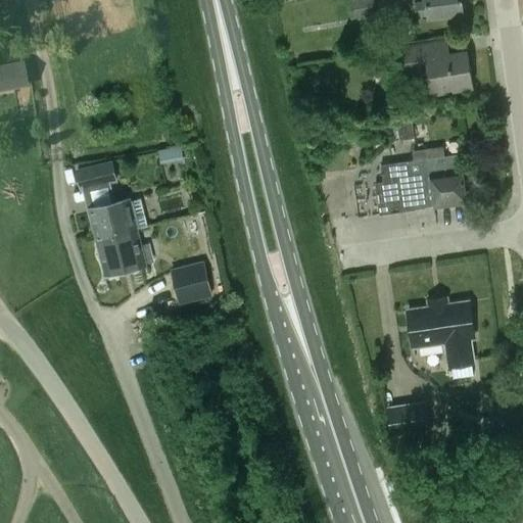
[(0,0),(0,15),(1,15),(0,9),(18,6),(16,0),(0,0)]
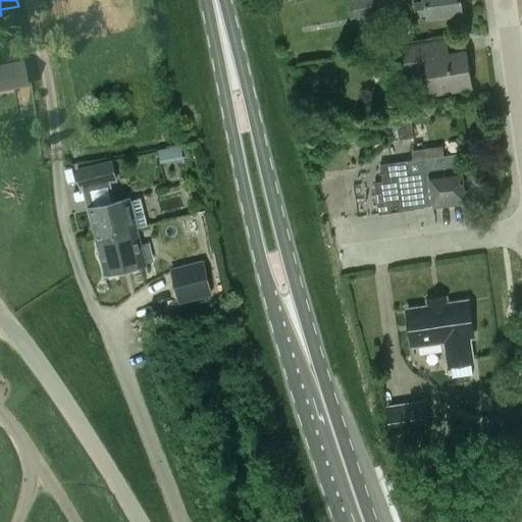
[(372,0),(347,0),(351,19),(376,13),(372,0)]
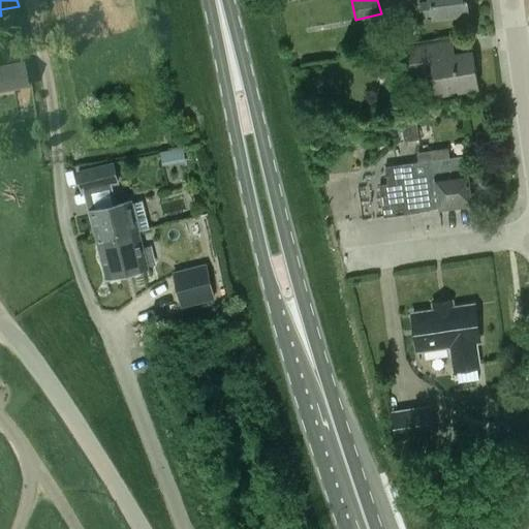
[(434,19),(468,13),(466,0),(431,0),(432,1),(418,3),(421,18),(434,17),(434,19)]
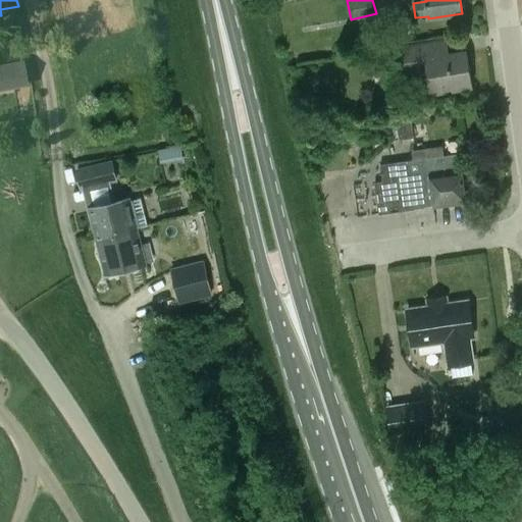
[(448,55),(446,42),(404,48),(409,75),(429,72),(432,94),(441,92),(440,89),(454,87),(455,90),(470,87),(464,52),(448,55)]
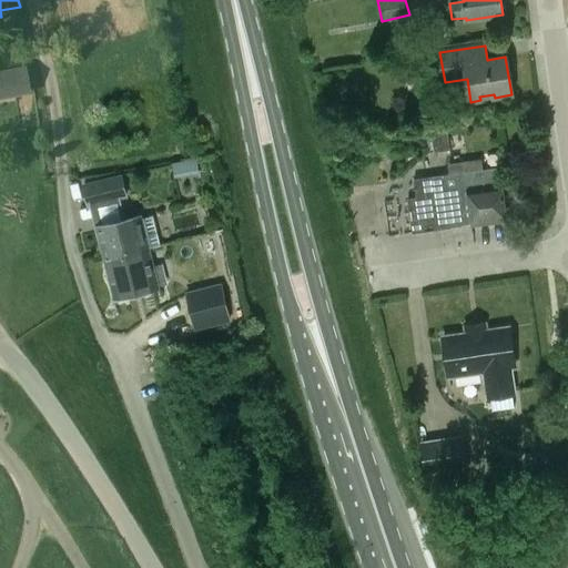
[(0,72),(0,100),(30,95),(24,68),(0,72)]
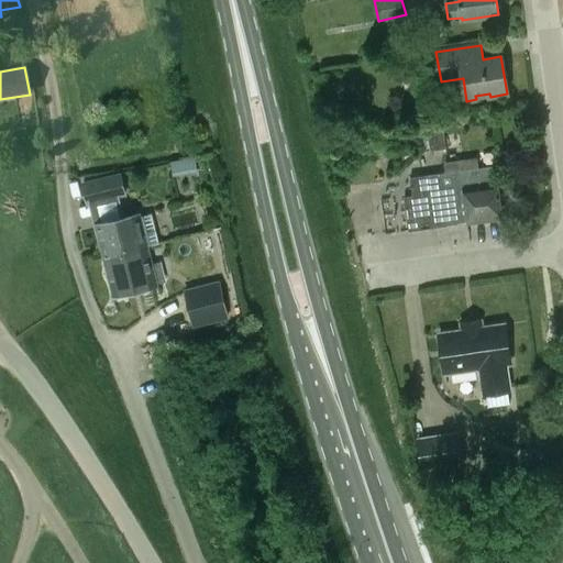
[(418,154),(430,152),(427,120),(414,122),(418,154)]
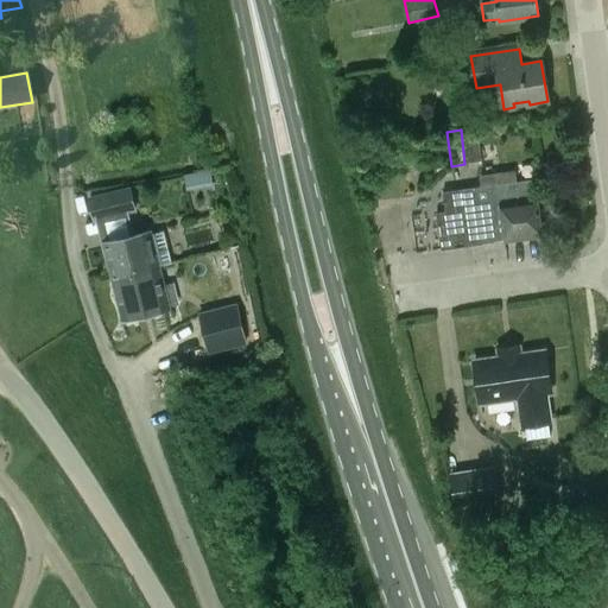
[(210,169),(184,176),(188,189),(215,182),(210,169)]
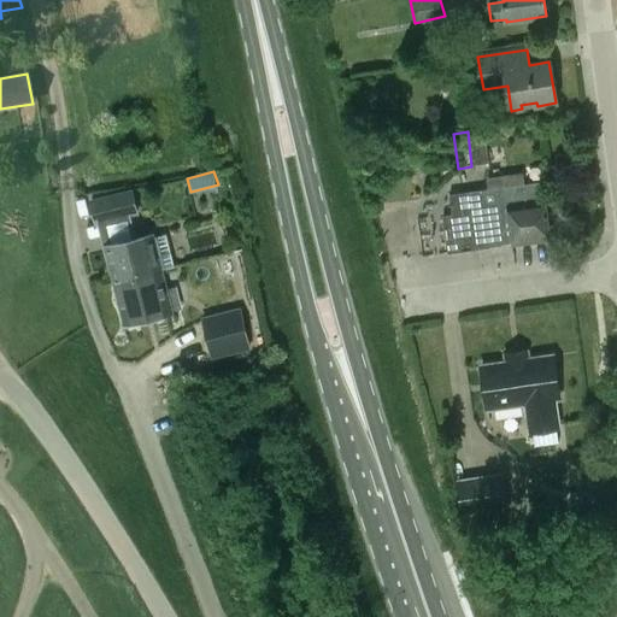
[(506,188),(504,177),(488,180),(489,189),(450,195),(452,215),(444,216),(448,253),(503,246),(501,244),(512,242),(513,245),(551,240),(546,201),(544,201),(542,183),(506,188)]
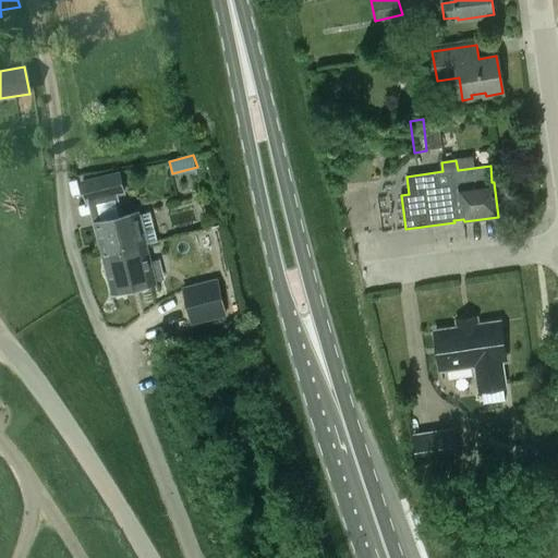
[(119,172),(83,182),(88,203),(123,194),(119,172)]
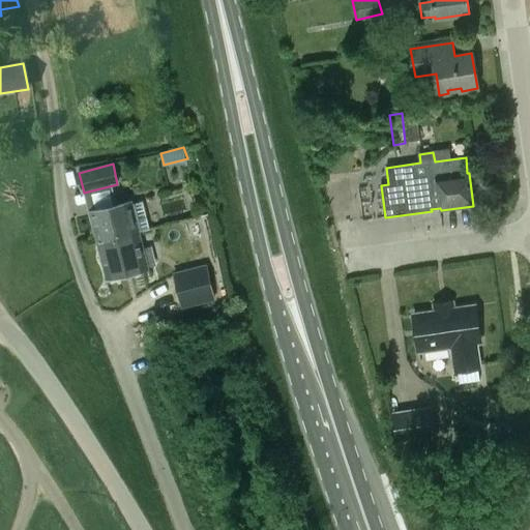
[(360,194),(362,214),(383,212),(381,192),(360,194)]
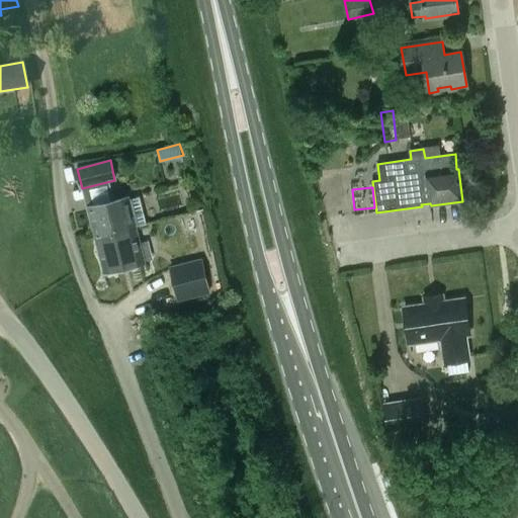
[(97,241),(137,231),(136,227),(146,224),(140,197),(128,199),(128,198),(89,208),(97,241)]
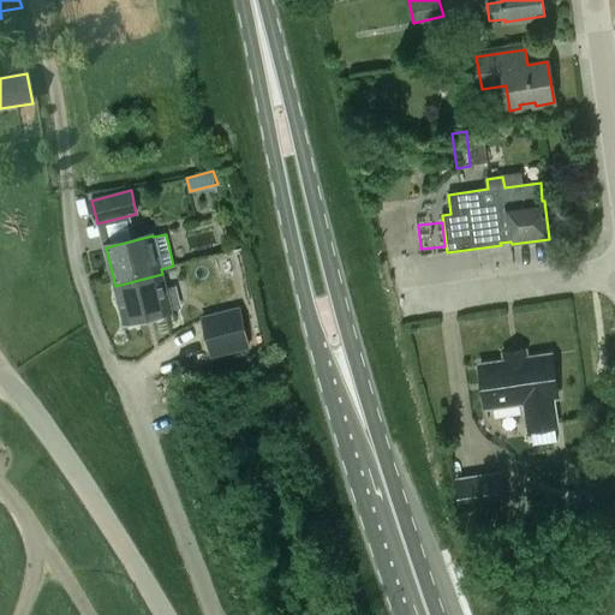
[(172,314),(162,274),(115,286),(125,324),(172,314)]
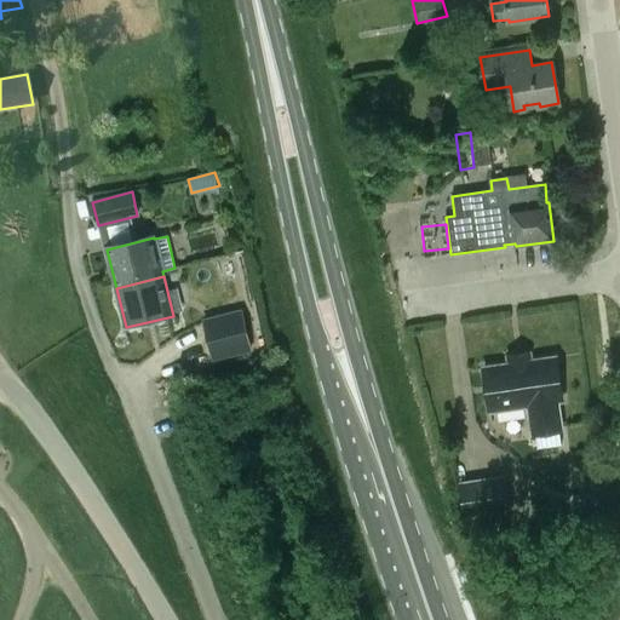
[(251,349),(245,320),(242,310),(204,320),(206,329),(213,359),(251,349)]
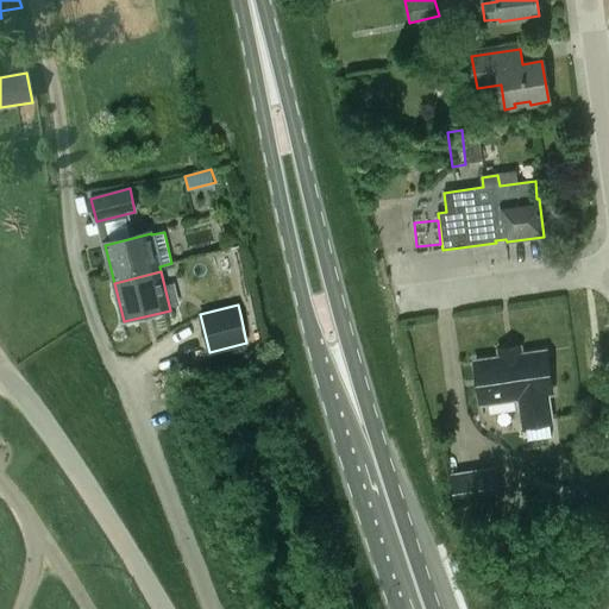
[(482,403),(518,399),(522,427),(552,422),(548,394),(553,394),(546,351),(476,362),(482,403)]
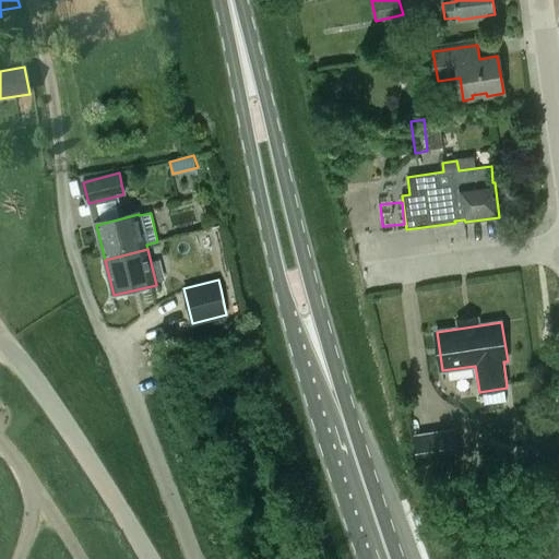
[(458,428),(416,435),(421,468),(462,462),(458,428)]
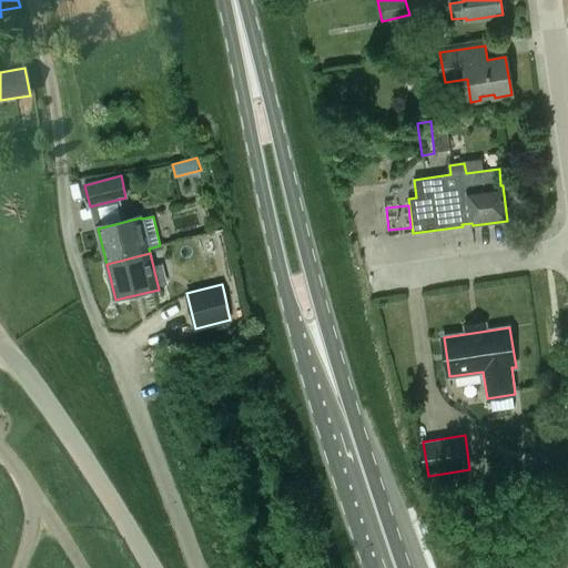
All buildings are outlined.
